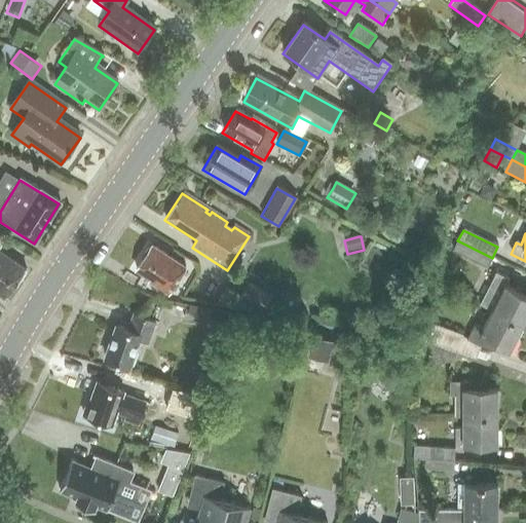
[(0,296),(5,300),(26,271),(0,253),(0,249),(4,244),(0,239),(0,296)]
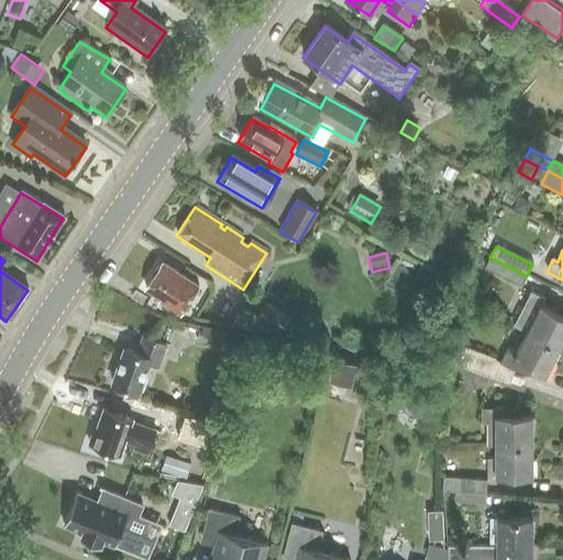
[(520,288),(527,276),(489,257),(484,270),(520,288)]
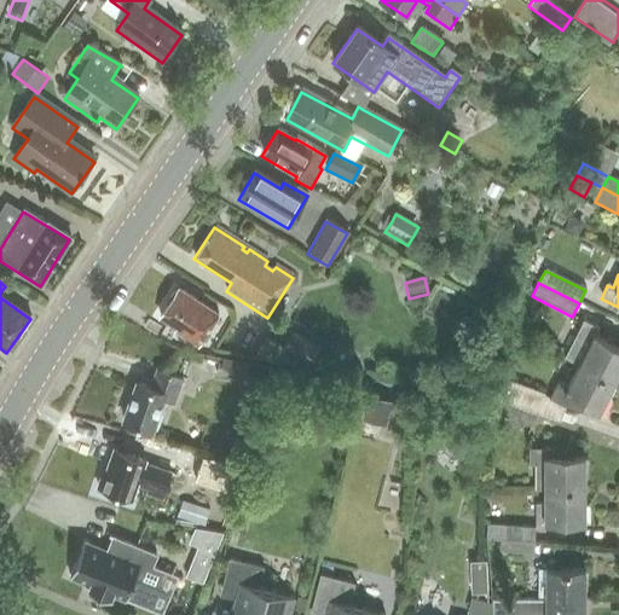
[(198,348),(219,315),(179,290),(161,319),(178,330),(175,334),(198,348)]
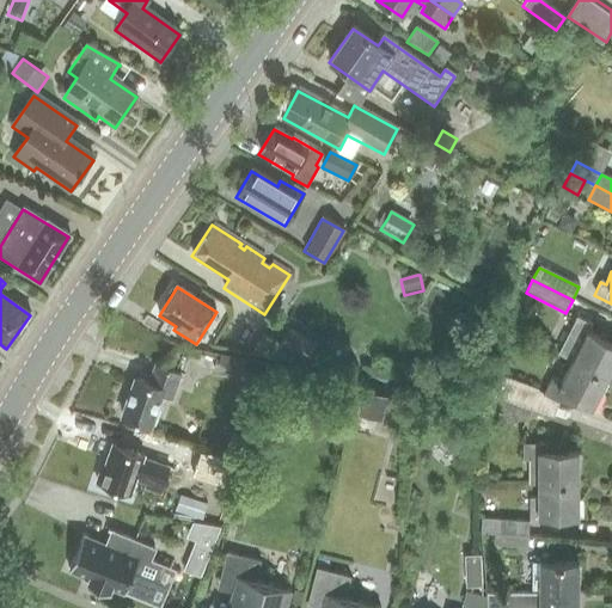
[(558,355),(573,362),(607,380),(611,369),(611,347),(587,333),(592,325),(576,318),(558,355)]
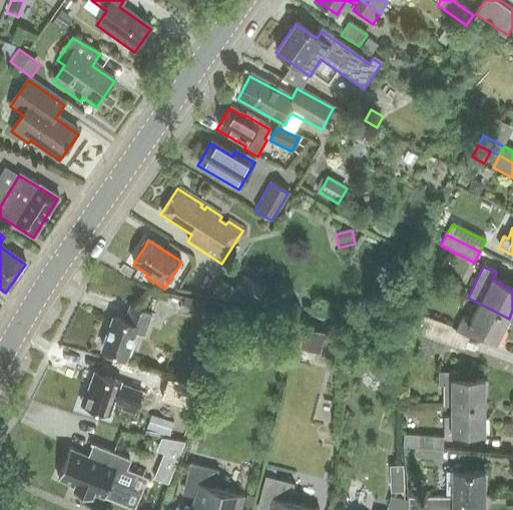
[(268,289),(244,274),(235,288),(220,279),(211,296),(247,305),(269,307),(269,302),(260,301),(268,289)]
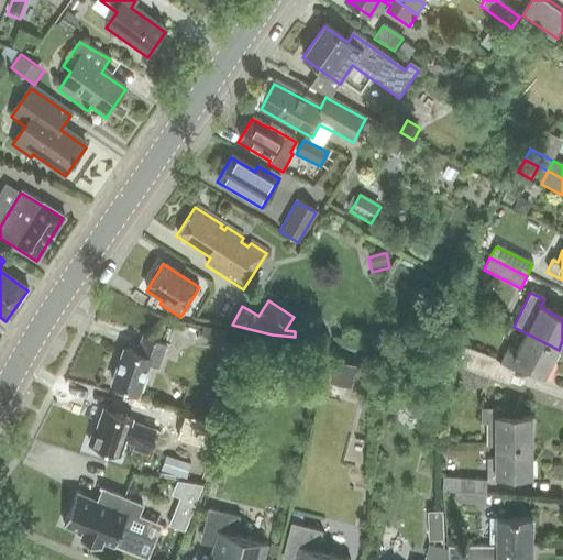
[(506,352),(499,364),(526,377),(530,369),(544,376),(559,350),(527,333),(515,357),(506,352)]
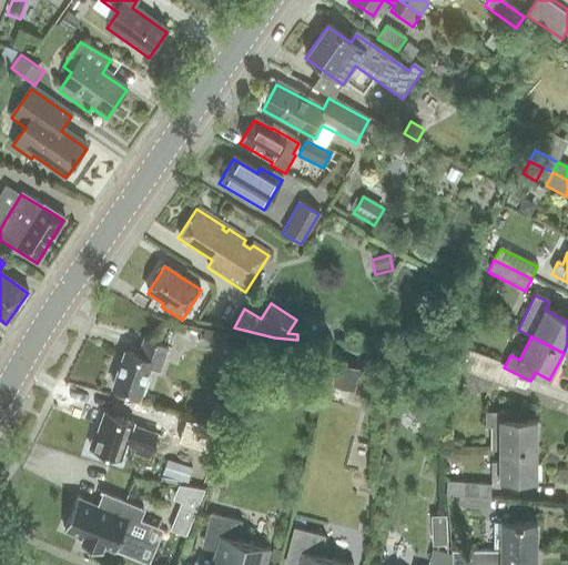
[(159,371),(166,350),(143,341),(138,357),(125,353),(112,389),(139,397),(149,367),(159,371)]
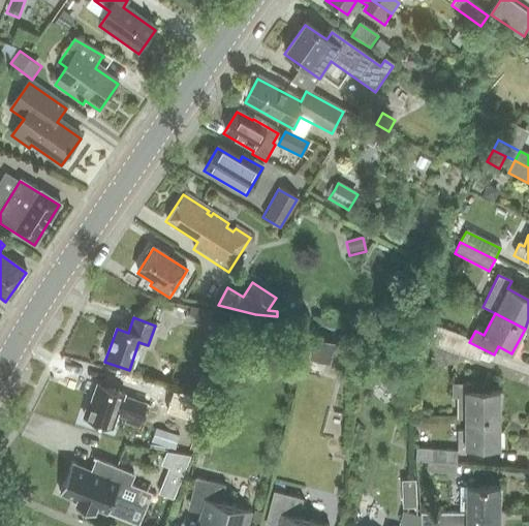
[(418,333),(417,322),(405,323),(406,334),(418,333)]
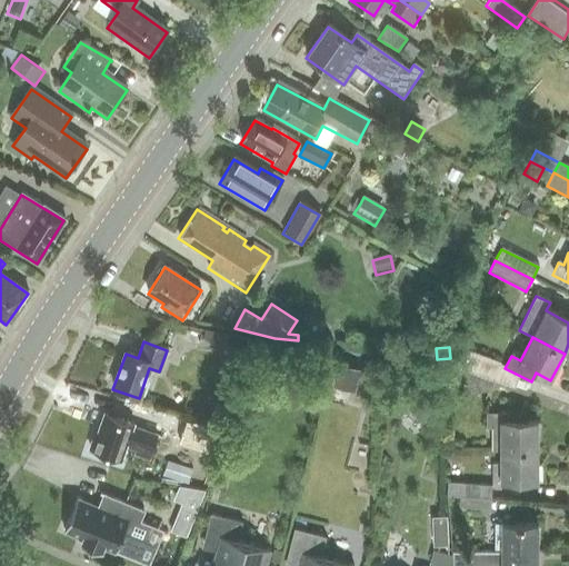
[(465,373),(495,381),(500,367),(500,366),(463,353),(457,369),(465,373)]
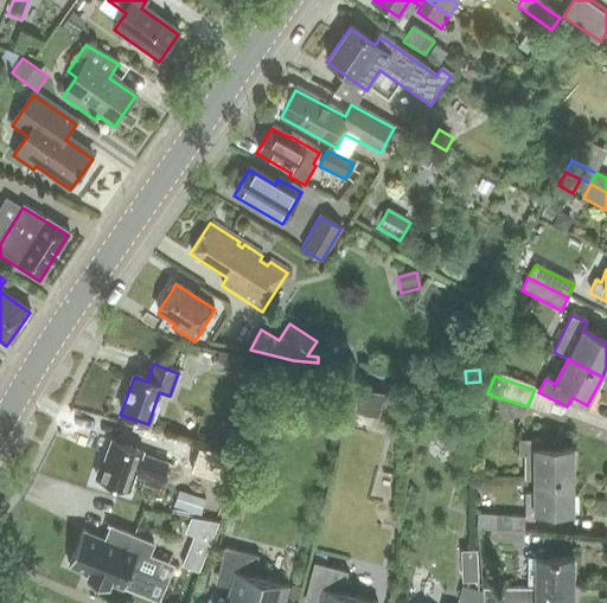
[(363,390),(356,415),(378,422),(385,396),(363,390)]
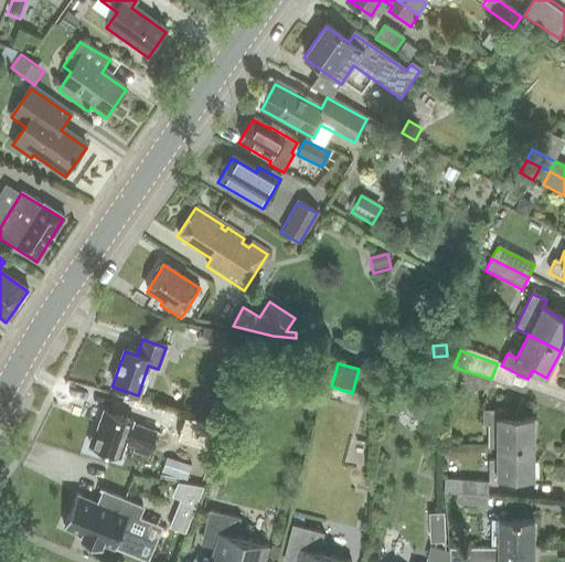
[(486,393),(491,379),(461,370),(454,367),(449,380),(486,393)]
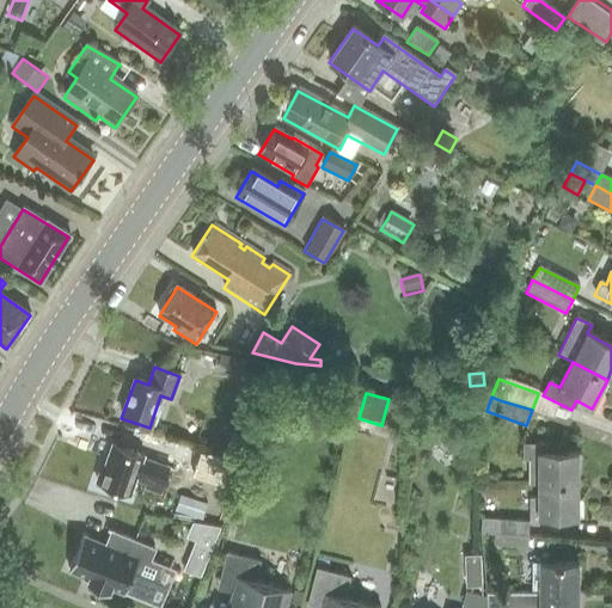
[(528,486),(539,486),(579,486),(577,453),(564,453),(563,446),(538,446),(522,446),(522,462),(528,462),(528,486)]
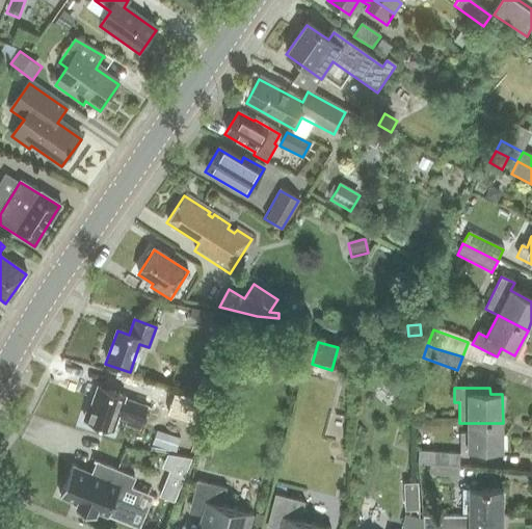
[(138,430),(147,408),(124,400),(125,398),(98,389),(91,408),(88,407),(84,422),(112,431),(117,418),(127,422),(126,426),(138,430)]
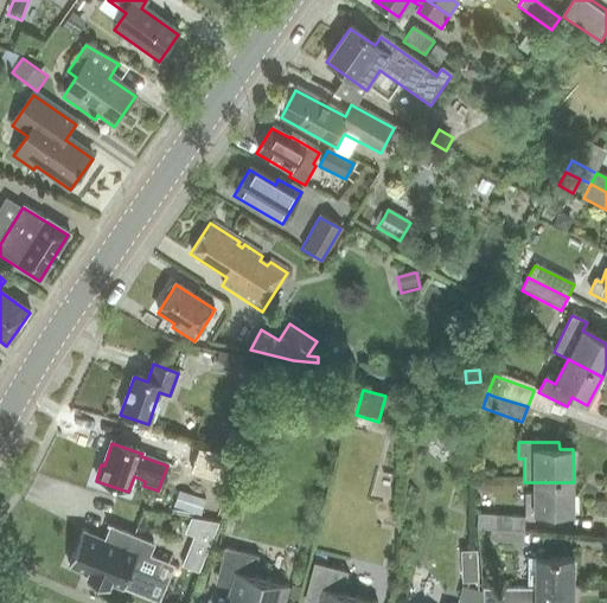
[(238,461),(202,449),(193,475),(230,487),(238,461)]
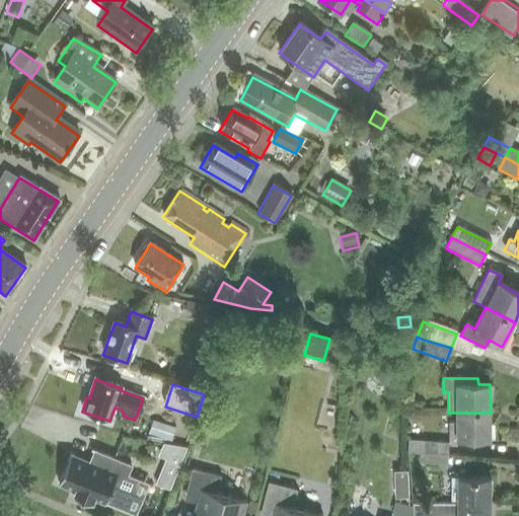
[(492,439),(491,413),(457,413),(457,424),(450,424),(450,440),(462,440),(462,445),(475,445),(475,440),(492,439)]
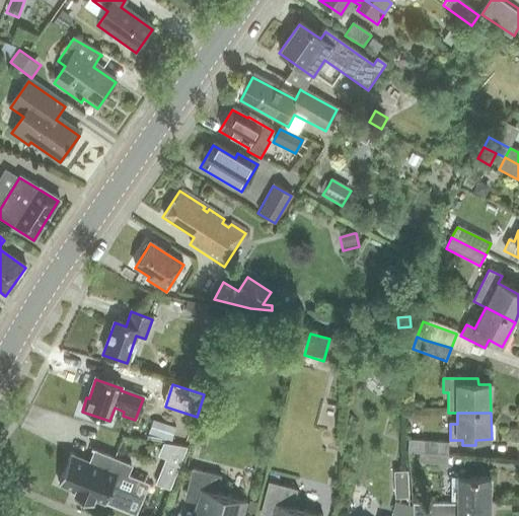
[(195,434),(192,446),(205,450),(208,437),(195,434)]
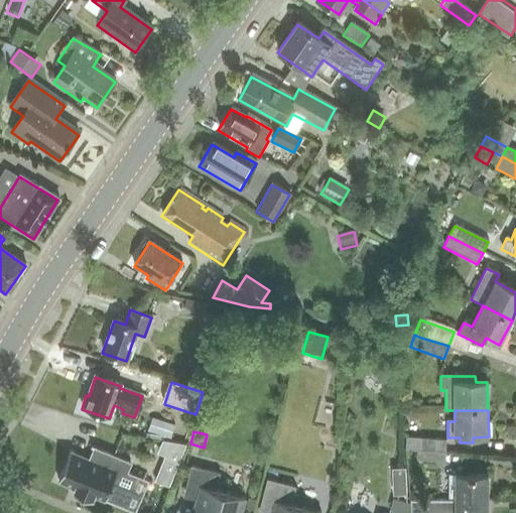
[(405,452),(416,452),(443,454),(444,441),(405,439),(405,452)]
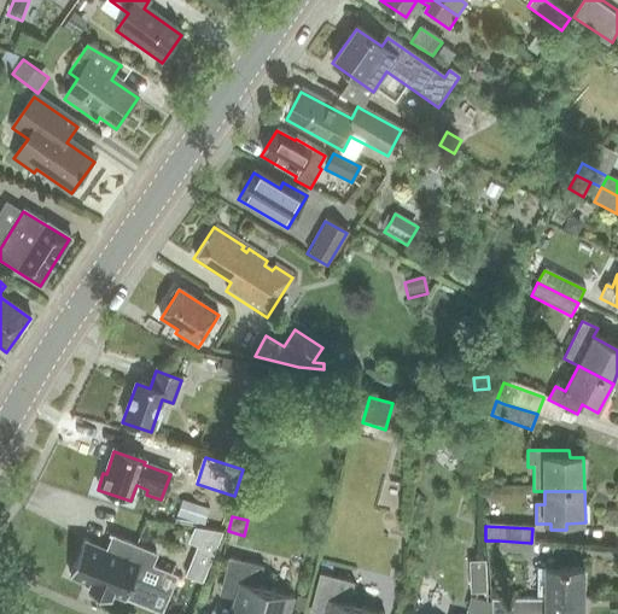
[(159,613),(149,609),(157,591),(156,591),(164,572),(158,569),(159,569),(149,566),(152,555),(156,556),(156,555),(109,536),(109,538),(111,539),(106,551),(83,543),(69,578),(89,586),(88,591),(110,601),(112,596),(126,602),(126,601),(156,613),(159,613)]
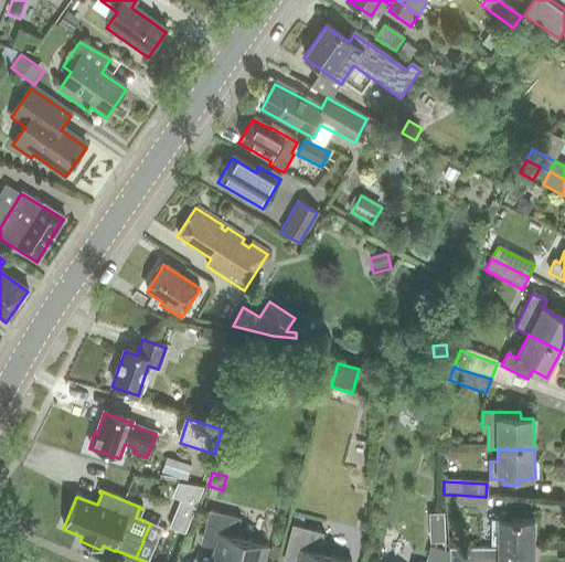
[(486,509),(486,497),(456,495),(456,508),(486,509)]
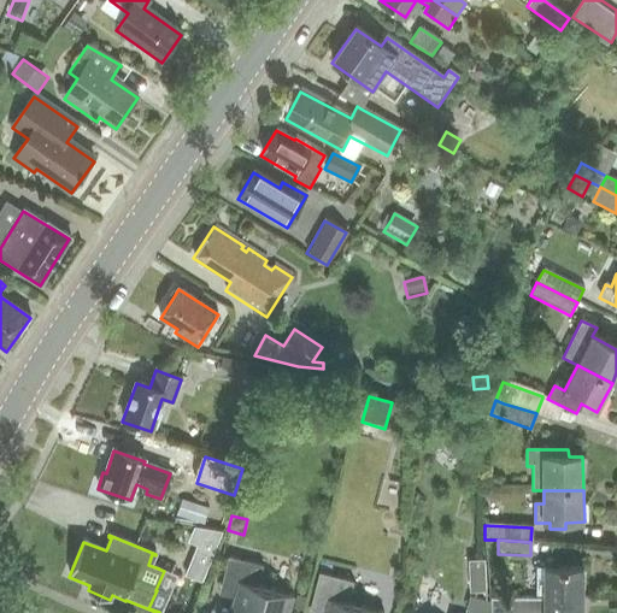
[(195,548),(183,577),(201,584),(213,555),(195,548)]
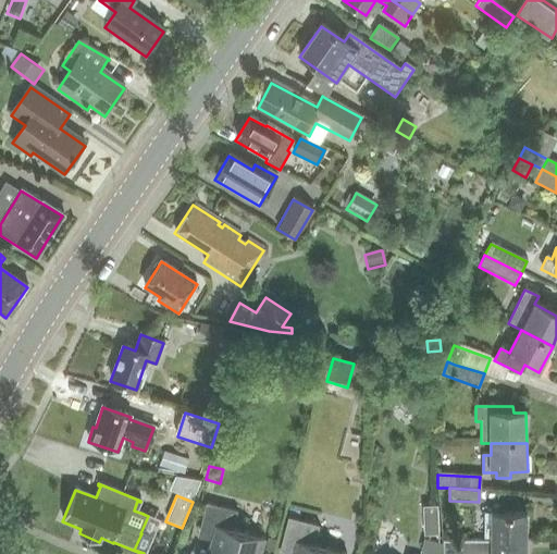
[(260,553),(264,539),(232,530),(237,512),(206,503),(199,530),(213,534),(207,553),(260,553)]
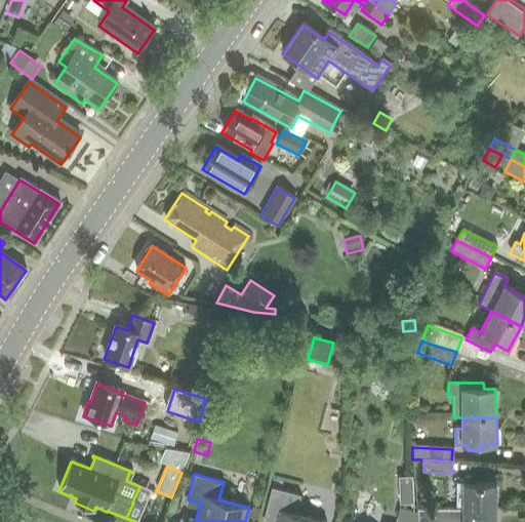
[(402,502),(416,502),(415,475),(401,475),(402,502)]
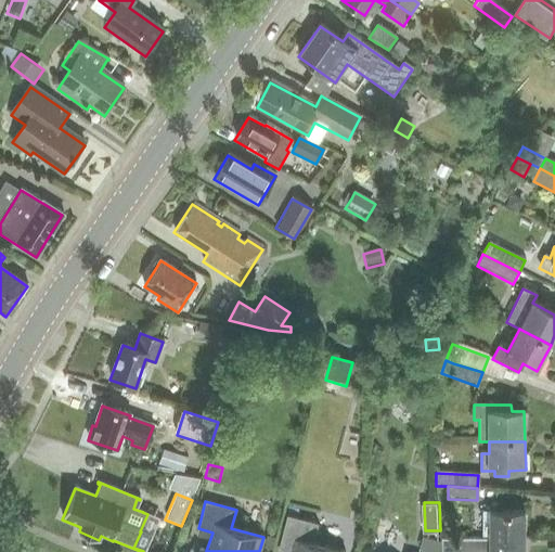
[(526,540),(526,513),(483,513),(483,541),(490,541),(490,540),(526,540)]
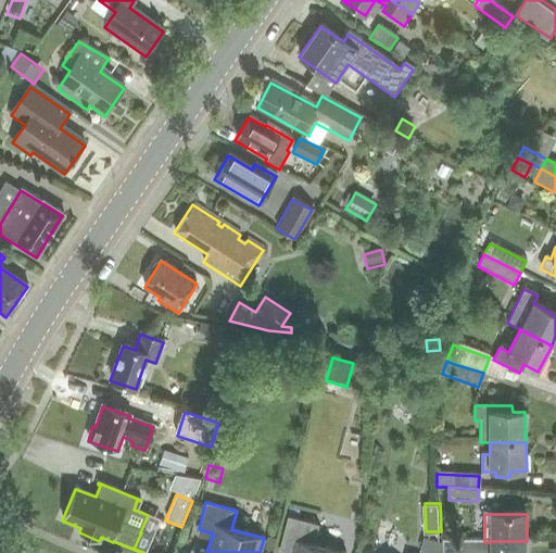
[(337,552),(313,545),(318,526),(288,517),(278,551),(282,552),(337,552)]
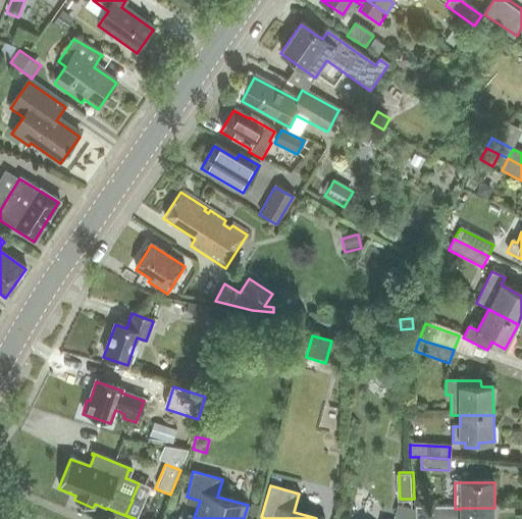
[(398,505),(394,518),(415,518),(416,509),(398,505)]
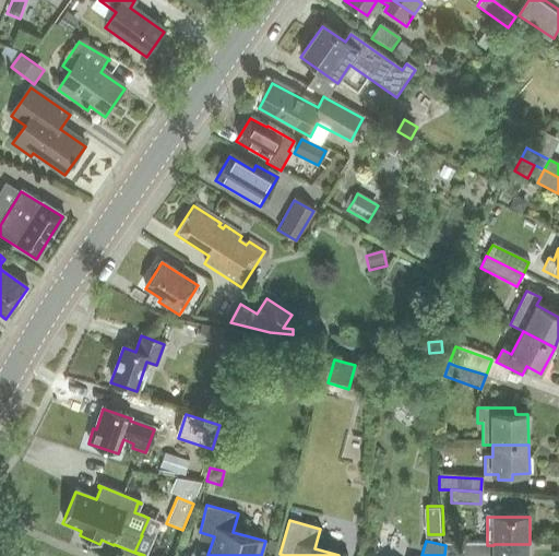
[(528,555),(530,544),(494,544),(494,545),(487,545),(464,545),(445,545),(444,555),(528,555)]
